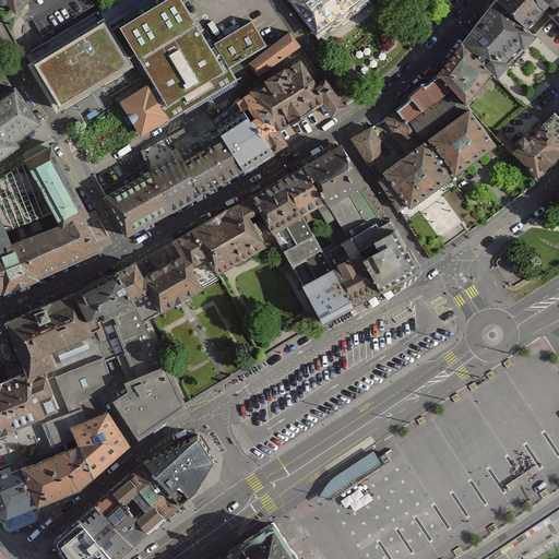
[(129,0),(105,15),(110,25),(153,0),(129,0)]
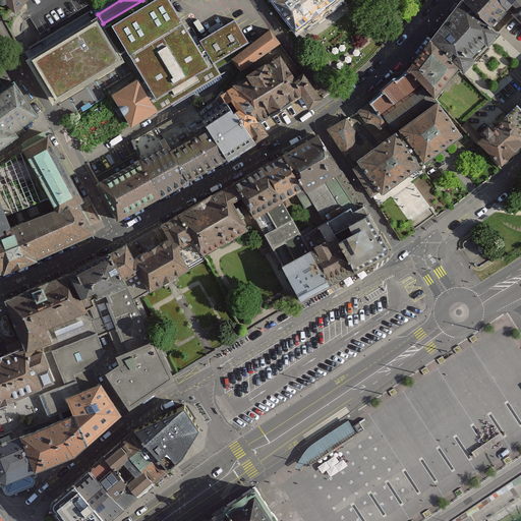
[(138,75),(111,92),(124,114),(131,124),(156,110),(222,71),(214,60),(248,40),(234,17),(200,38),(174,0),(142,0),(103,23),(125,57),(138,75)]
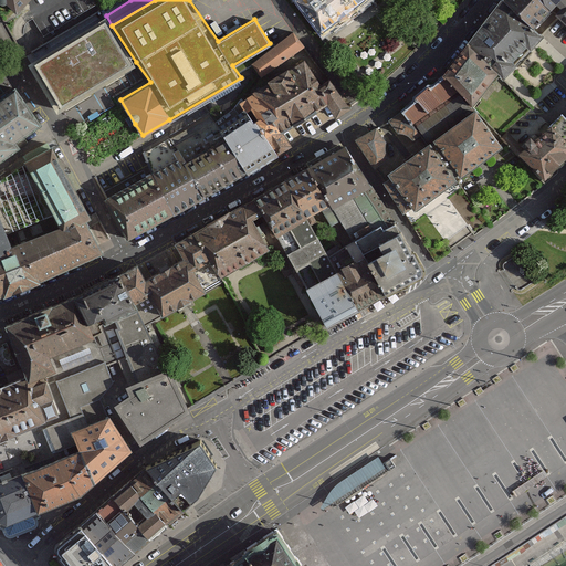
[(297,0),(323,34),(367,0),(297,0)]
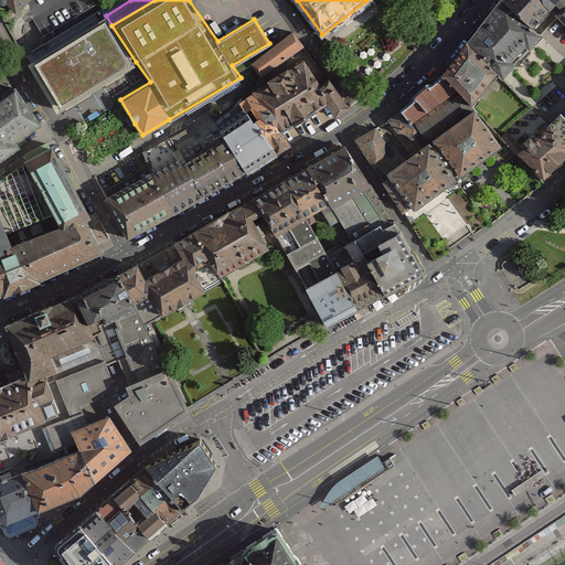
[(502,77),(541,36),(540,35),(502,0),(468,45),(497,73),(502,77)]
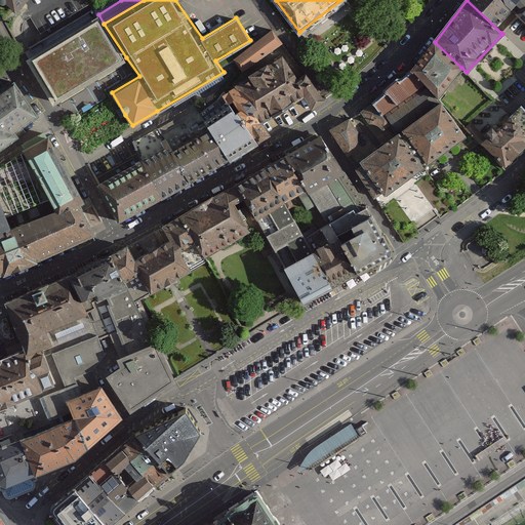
[(467,0),(501,33),(506,29),(497,23),(516,3),(521,8),(516,13),(524,22),(524,2),(522,0),(467,0)]
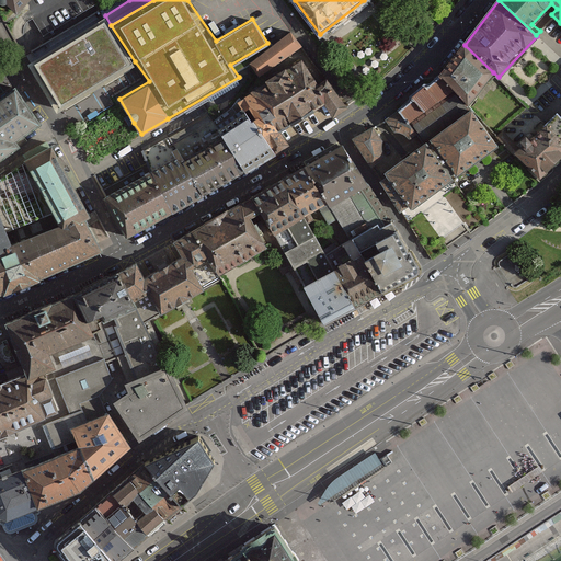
[(104,14),(27,60),(58,111),(96,87),(135,61),(111,25),(104,14)]
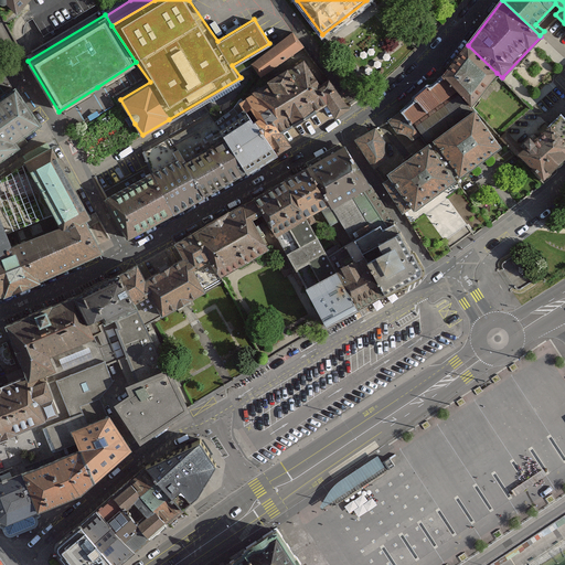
[(252,61),(262,76),(302,46),(304,45),(292,29),(252,61)]
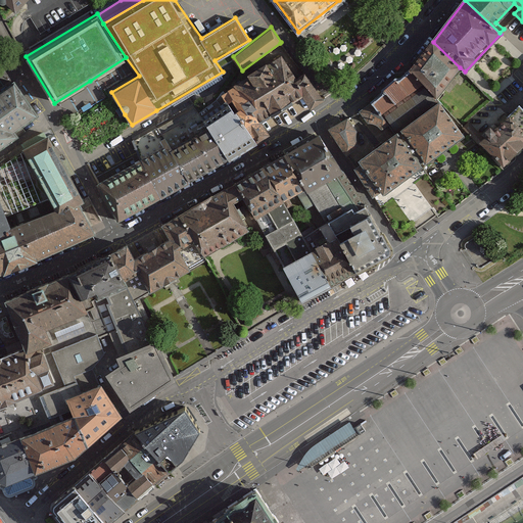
[(460,67),(433,42),(411,70),(436,98),(460,67)]
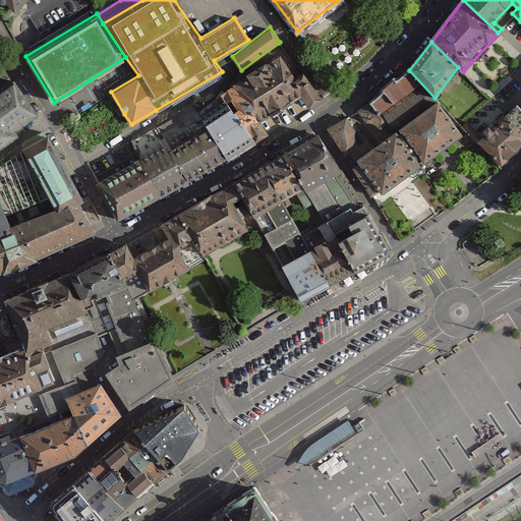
[(229,103),(254,139),(269,130),(261,118),(282,106),(301,94),(309,108),(324,98),(303,69),(301,71),(296,74),(280,50),(267,60),(265,57),(246,69),(247,71),(219,91),(229,103)]
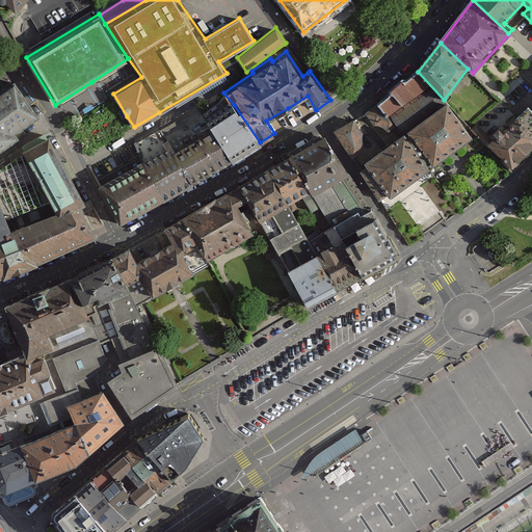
[(444,100),(418,72),(378,105),(394,127),(395,127),(402,136),(404,136),(447,104),(444,100)]
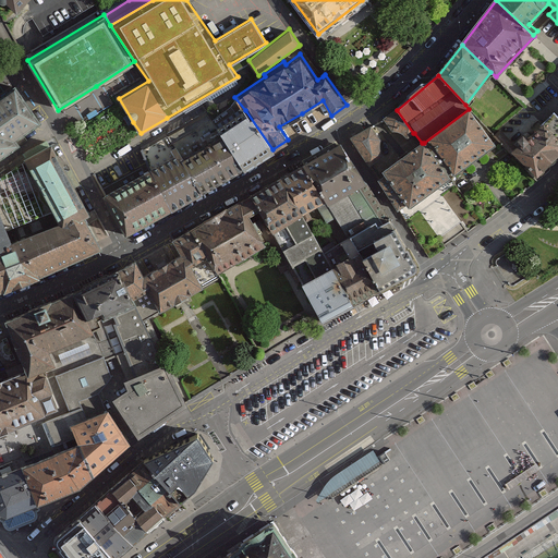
[(0,91),(0,286),(101,246),(87,222),(92,220),(55,148),(45,133),(41,116),(15,80),(0,91)]
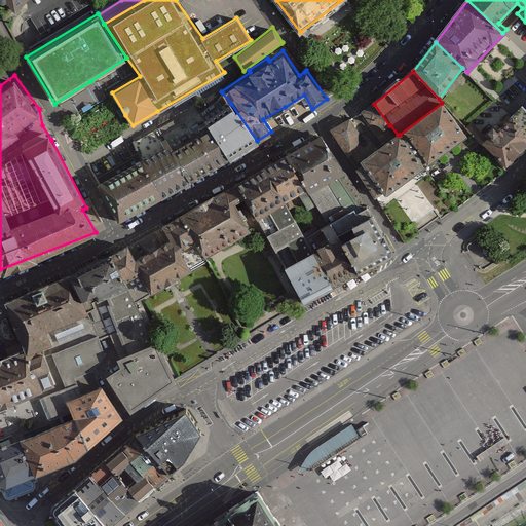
[(457,120),(442,103),(400,135),(422,164),(426,161),(427,163),(466,136),(465,134),(468,132),(457,120)]
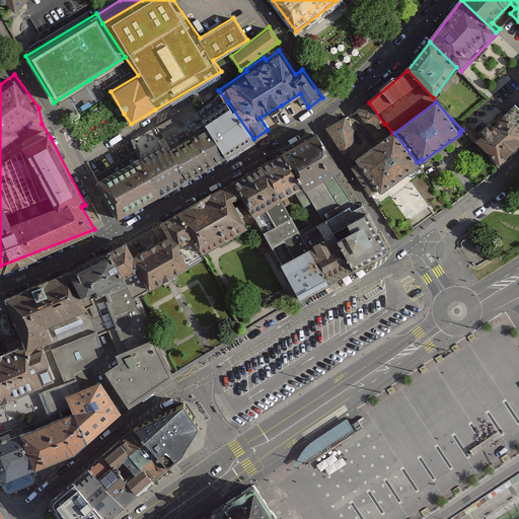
[(207,122),(228,155),(253,139),(228,102),(211,115),(205,119),(207,122)]
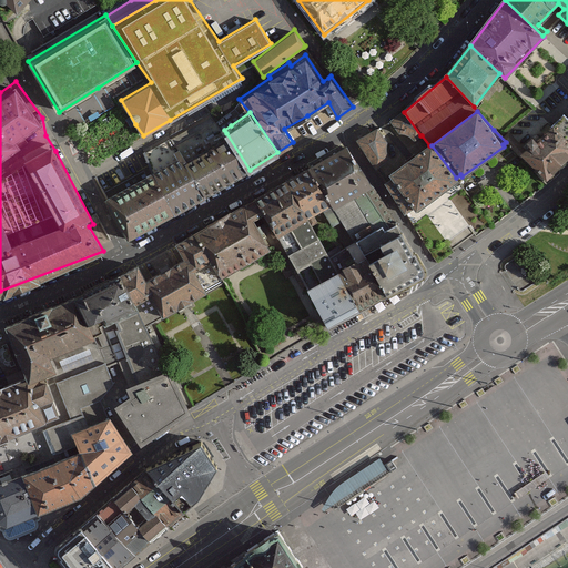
[(404,112),(392,121),(399,133),(402,133),(404,133),(406,134),(409,135),(412,137),(413,139),(415,140),(421,135),(404,112)]
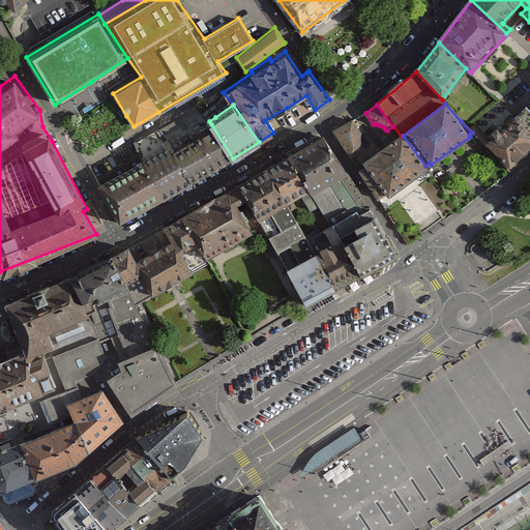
[(529,113),(523,107),(481,143),(506,169),(529,146),(529,113)]
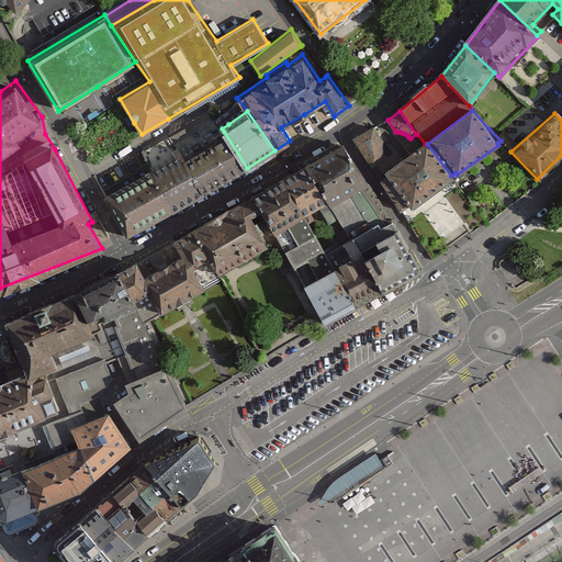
[(373,125),(352,136),(372,165),(377,163),(385,157),(381,149),(388,145),(373,125)]
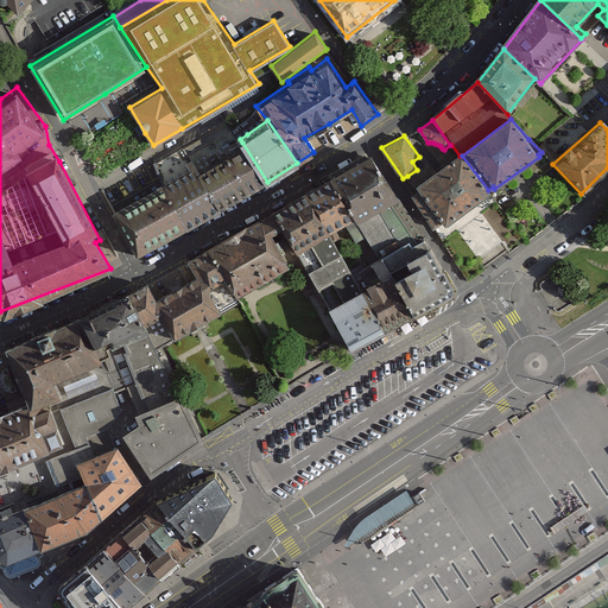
[(189,165),(113,209),(138,257),(267,182),(242,143),(200,168),(192,156),(185,159),(189,165)]
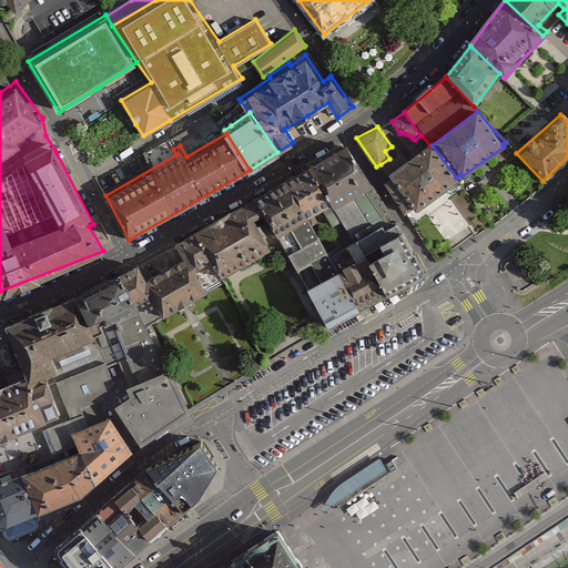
[(457,180),(456,178),(432,145),(429,145),(391,174),(393,178),(386,183),(405,213),(414,206),(416,210),(457,180)]
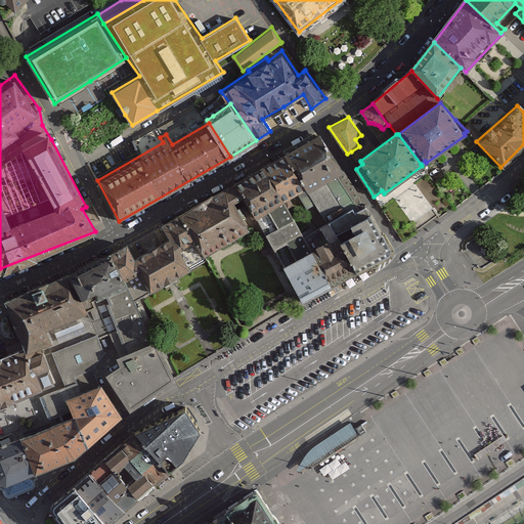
[(365,206),(319,136),(286,156),(328,222),(352,208),(355,212),(365,206)]
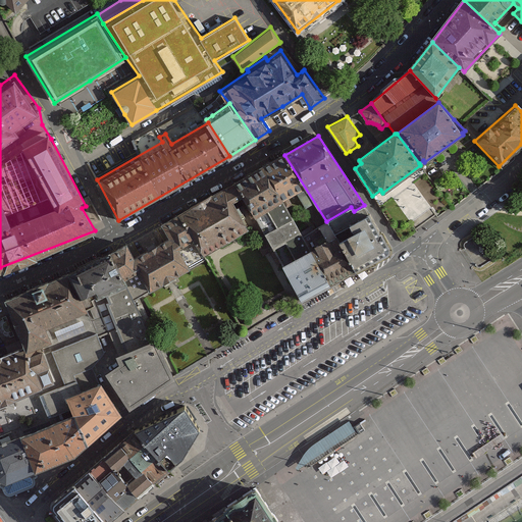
[(326,221),(284,155),(263,166),(286,207),(292,204),(288,197),(297,191),(316,222),(301,231),(304,237),(326,221)]
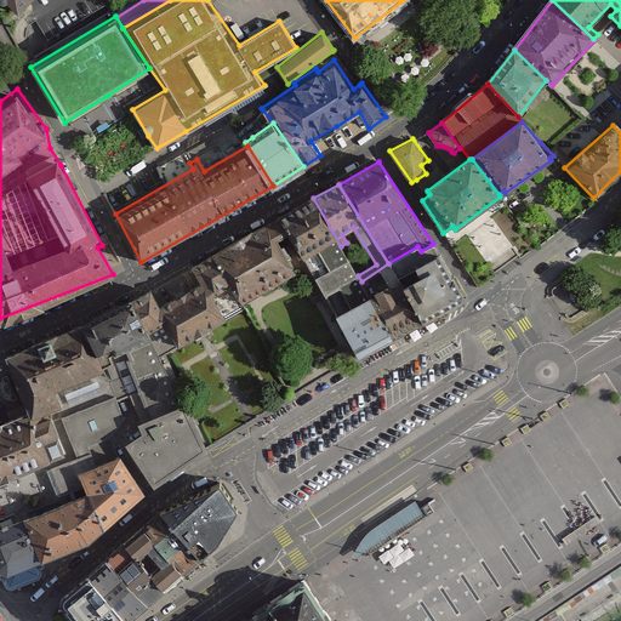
[(307,266),(358,357),(393,339),(362,281),(358,275),(341,246),(313,198),(280,217),(290,234),(307,266)]
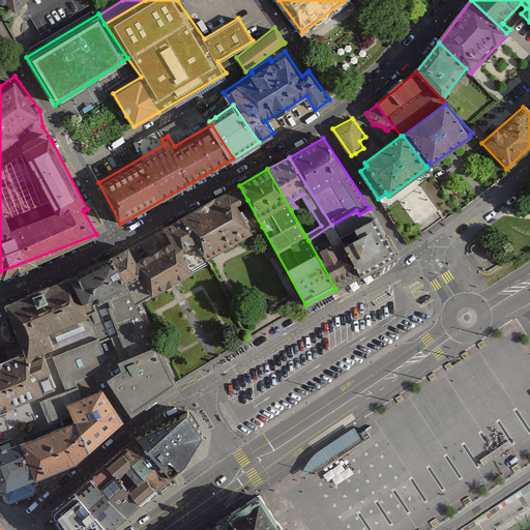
[(239,185),(181,218),(207,258),(251,233),(245,224),(248,222),(242,210),(239,211),(236,206),(247,200),(239,185)]
